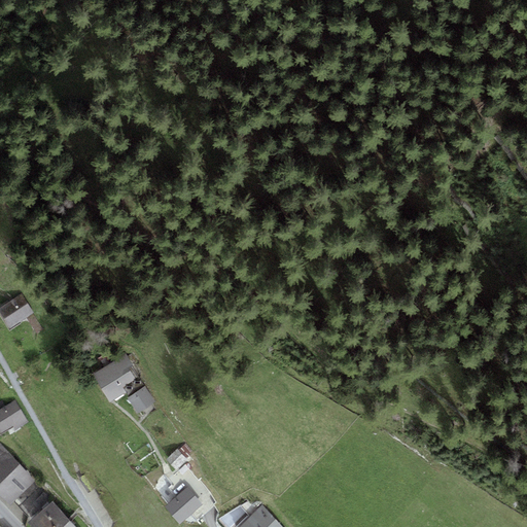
[(33,314),(34,313),(21,293),(0,308),(0,314),(10,329),(27,318),(33,314)]
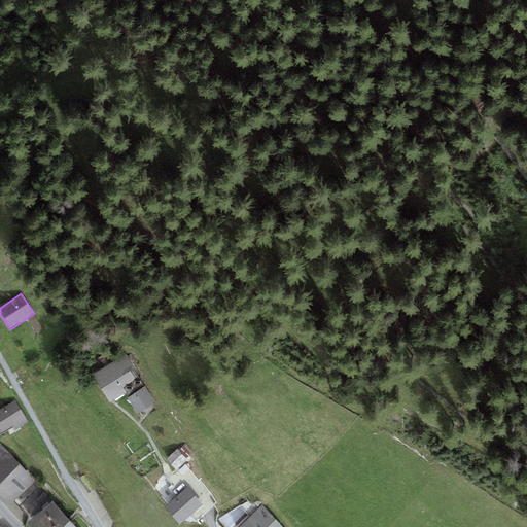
[(43,329),(33,314),(27,318),(37,335),(43,329)]
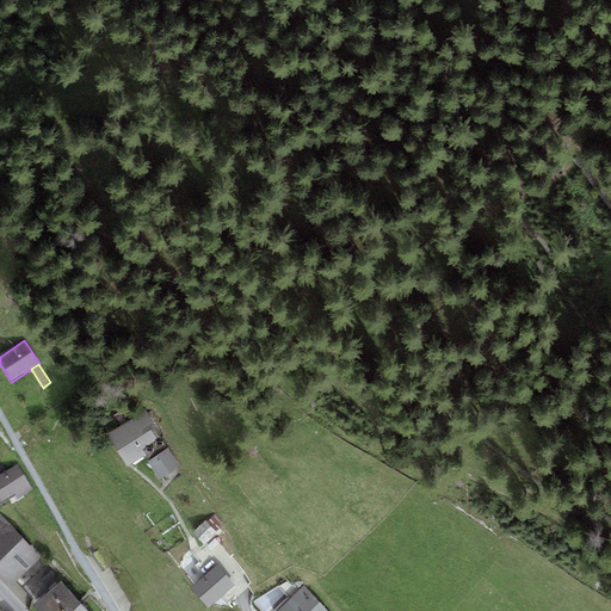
[(147,411),(107,434),(127,467),(147,455),(142,449),(162,437),(147,411)]
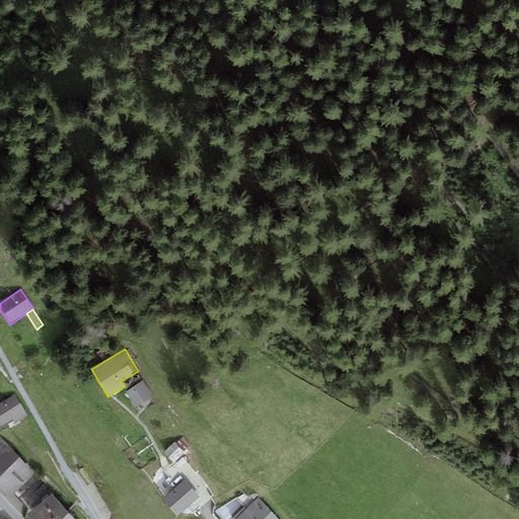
[(143,381),(126,392),(136,408),(153,396),(143,381)]
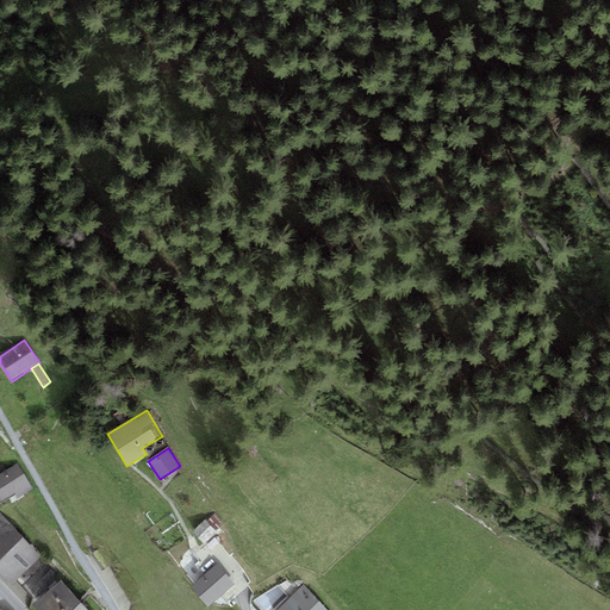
[(18,464),(0,474),(0,498),(2,502),(16,493),(18,498),(35,489),(31,484),(18,464)]
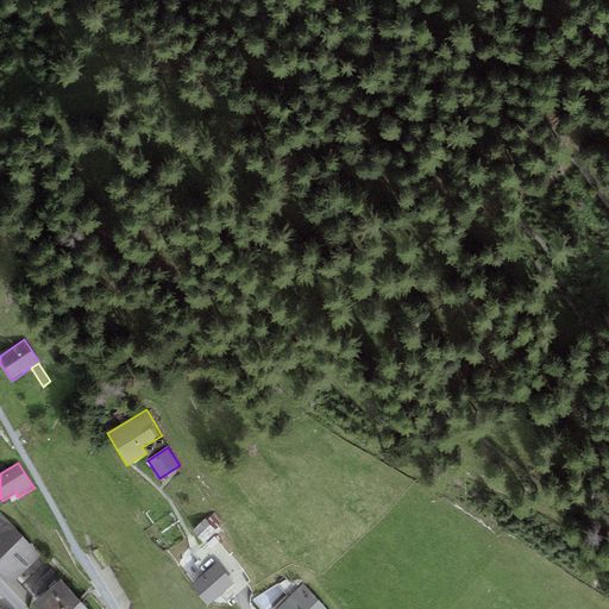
[(41,557),(0,512),(0,572),(10,584),(41,557)]
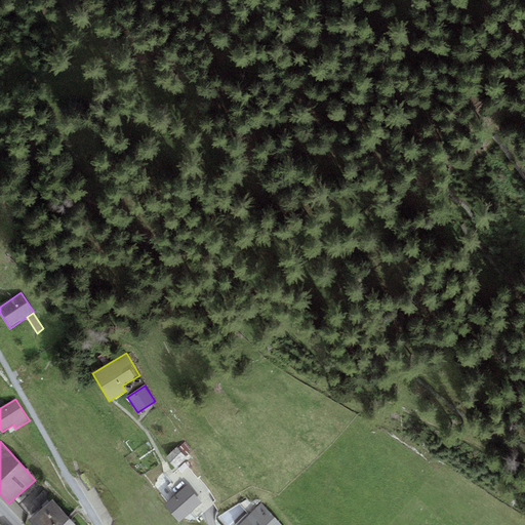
[(178,448),(186,457),(194,451),(186,442),(178,448)]
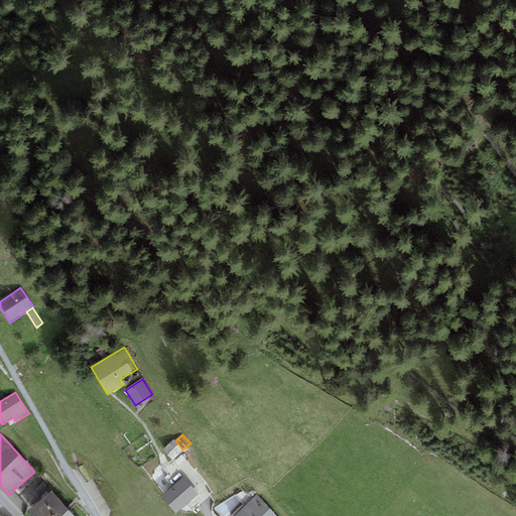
[(162,449),(172,461),(183,450),(182,449),(175,440),(173,439),(162,449)]
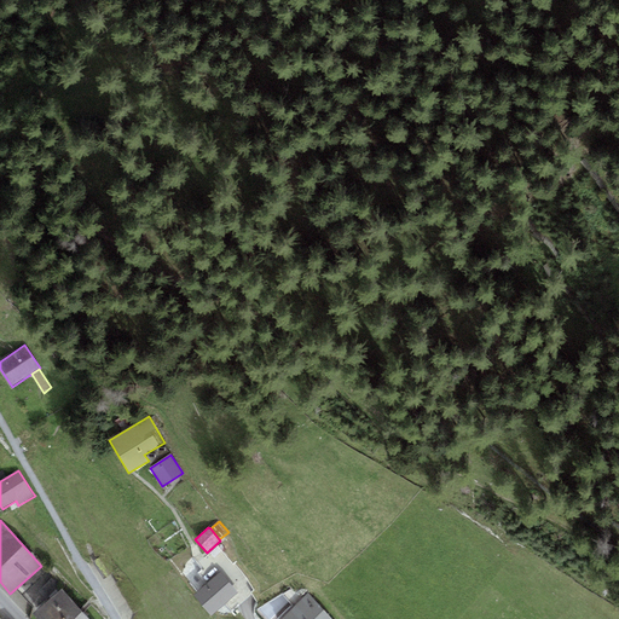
[(212,617),(237,594),(219,573),(194,596),(212,617)]
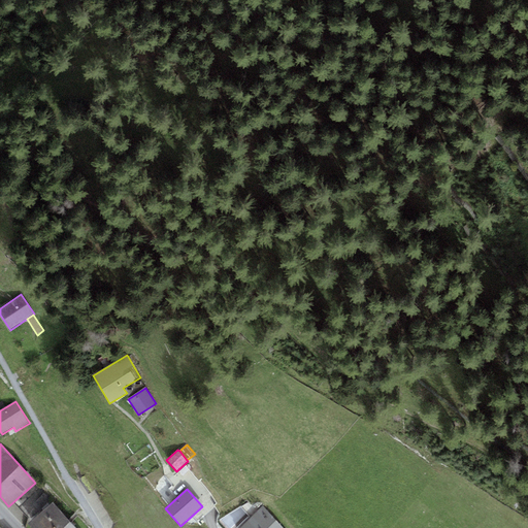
[(74,527),(53,502),(28,524),(31,527),(74,527)]
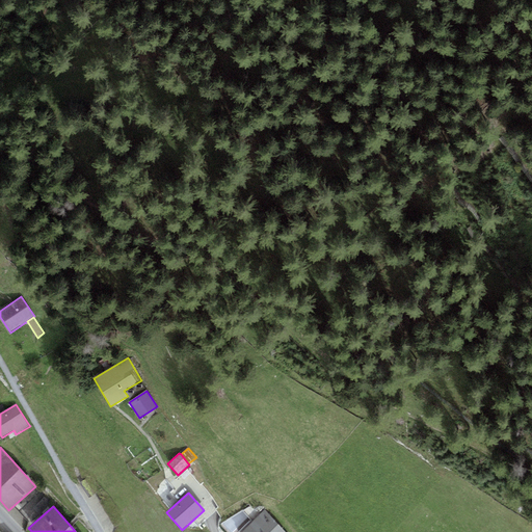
[(285,531),(265,509),(241,531),(285,531)]
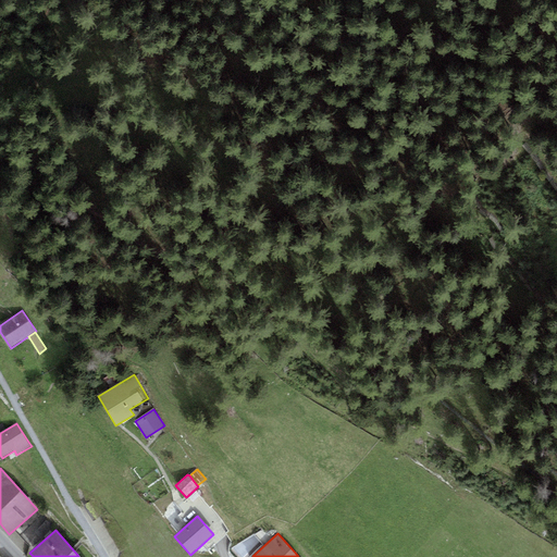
[(255,534),(232,548),(238,556),(247,556),(263,545),(255,534)]
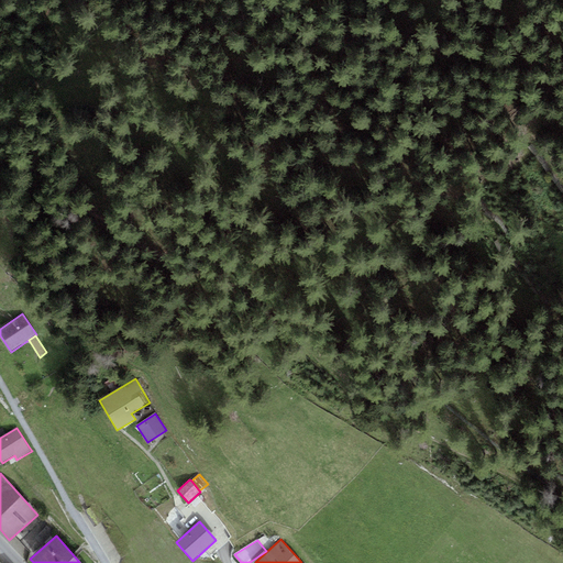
All buildings are outlined.
